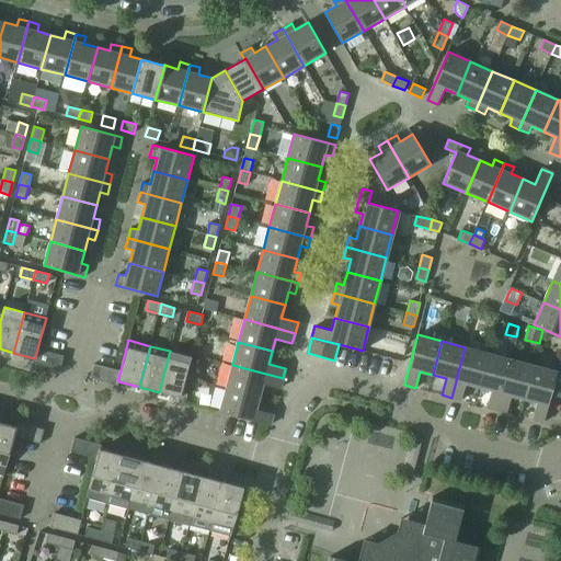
[(466,384),(479,387),(488,353),(465,347),(451,398),(461,400),(466,384)]
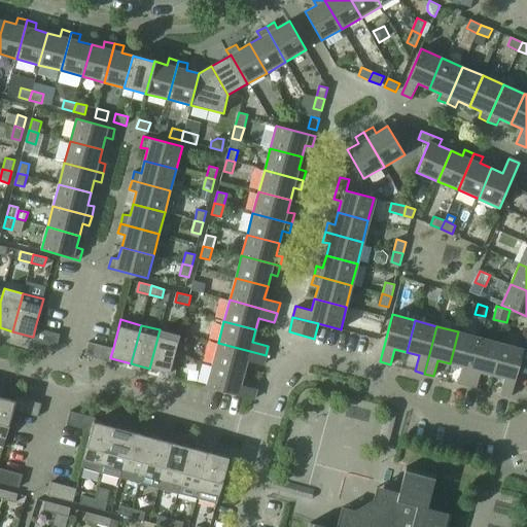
[(33,337),(32,337),(31,341),(57,348),(60,334),(35,327),(33,337)]
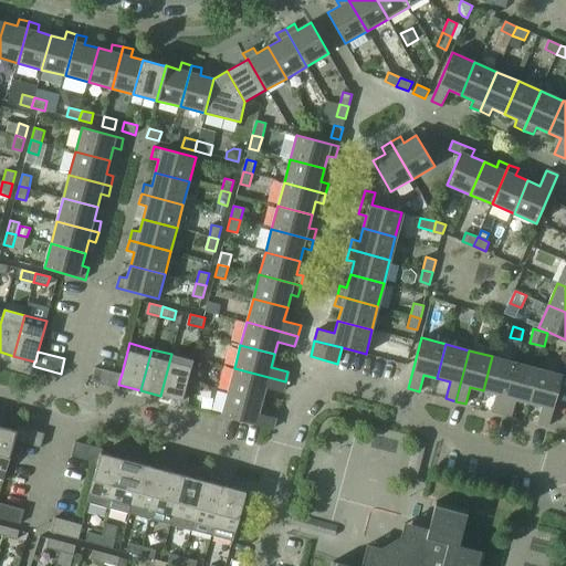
[(171,354),(160,396),(182,401),(194,360),(171,354)]
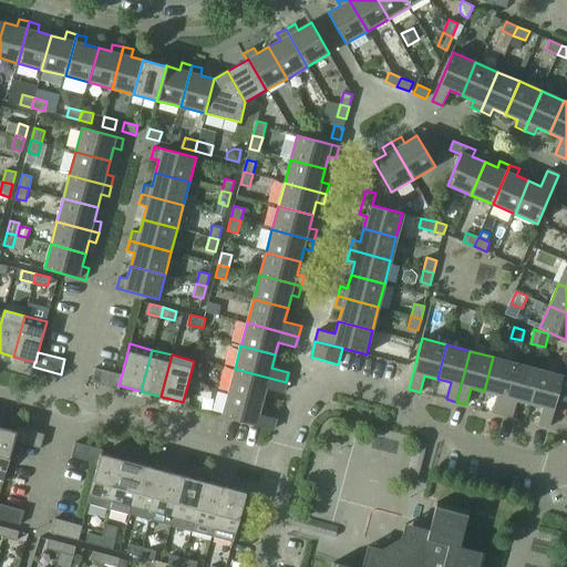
[(492,412),(503,414),(516,363),(493,357),(484,391),(496,394),(492,412)]
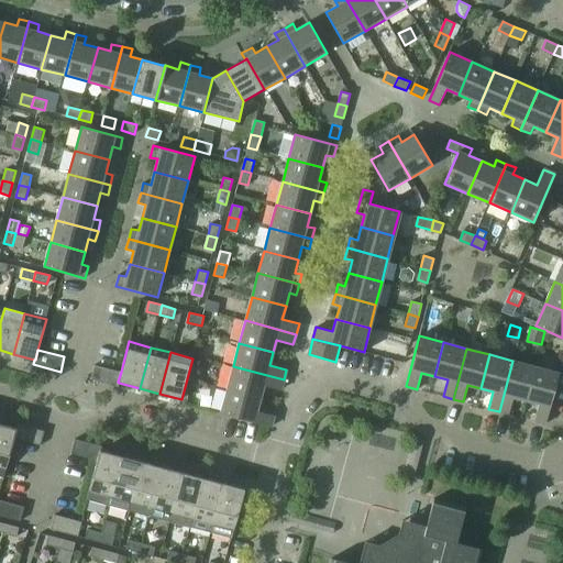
[(514,397),(526,401),(536,366),(512,361),(499,411),(509,415),(514,397)]
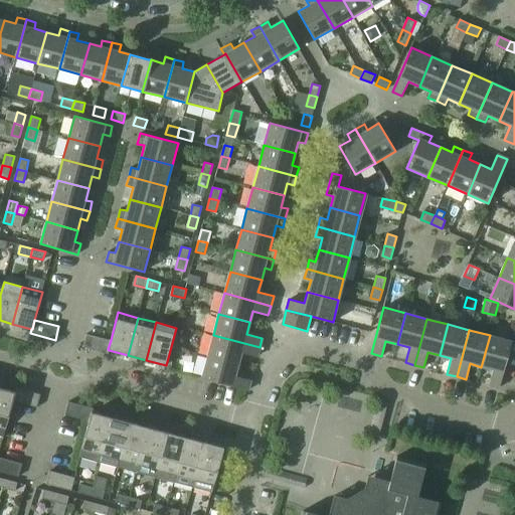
[(108,354),(109,350),(108,349),(111,340),(87,334),(83,347),(108,354)]
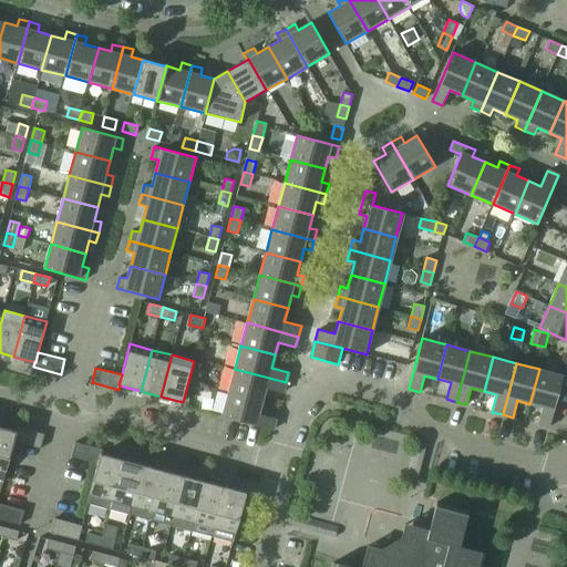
[(235,369),(228,392),(263,401),(266,389),(282,393),(286,382),(235,369)]
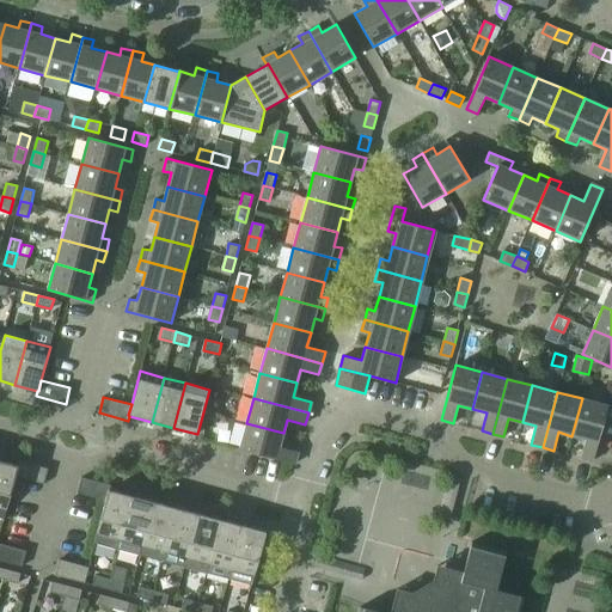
[(582,398),(571,436),(586,440),(581,458),(594,460),(609,405),(582,398)]
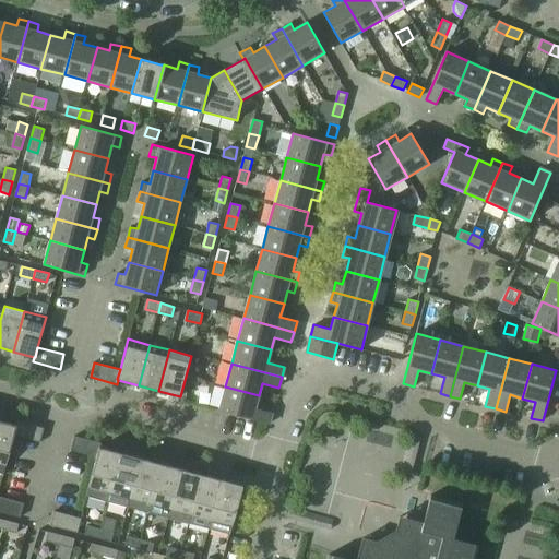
[(259,395),(225,387),(218,411),(269,424),(272,413),(256,408),(259,395)]
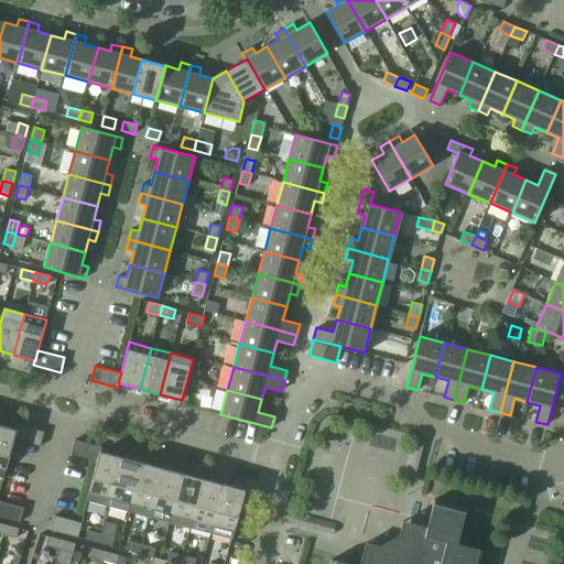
[(0,424),(0,476),(3,478),(14,440),(17,429),(15,429),(0,424)]
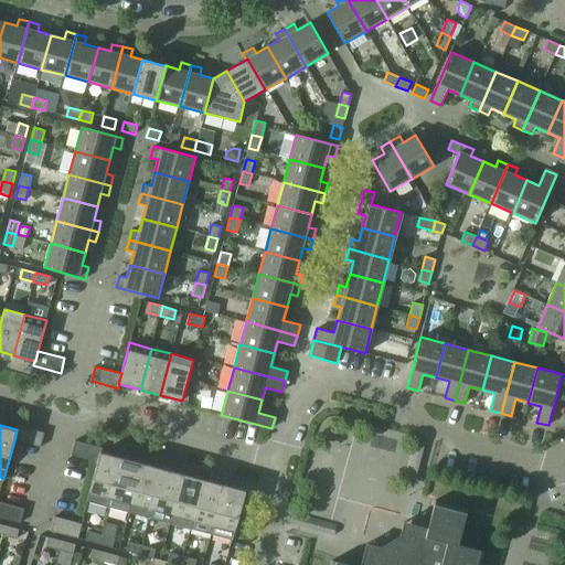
[(17,425),(16,429),(17,429),(14,440),(41,447),(44,433),(17,425)]
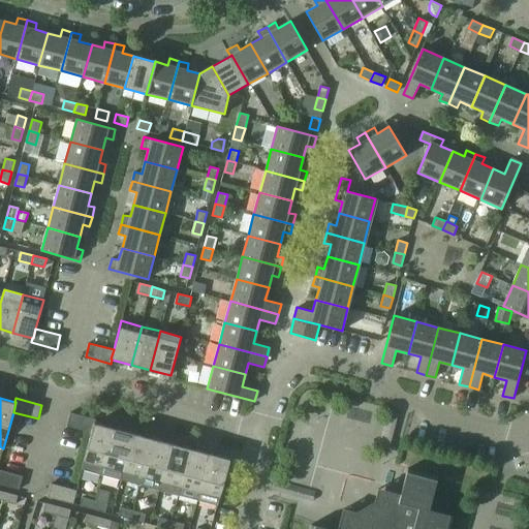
[(66,426),(91,433),(94,423),(95,424),(96,419),(70,412),(66,426)]
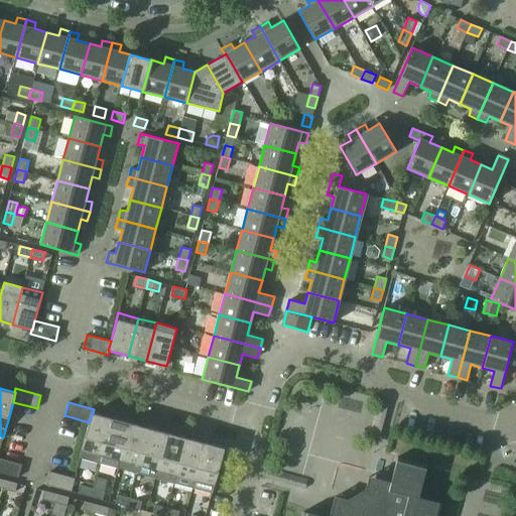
[(80,458),(99,464),(111,418),(93,413),(92,412),(89,422),(80,458)]
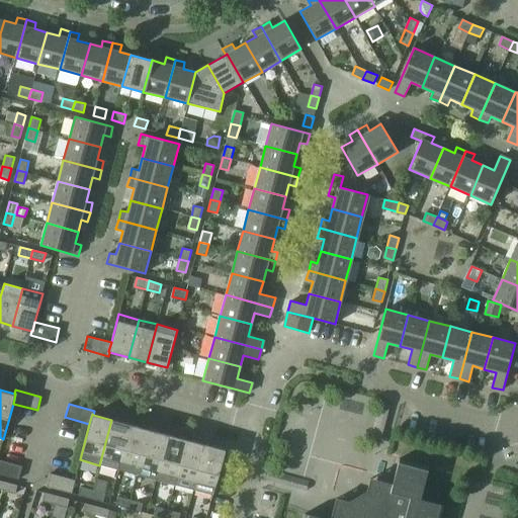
[(99,465),(118,469),(131,425),(111,420),(99,465)]
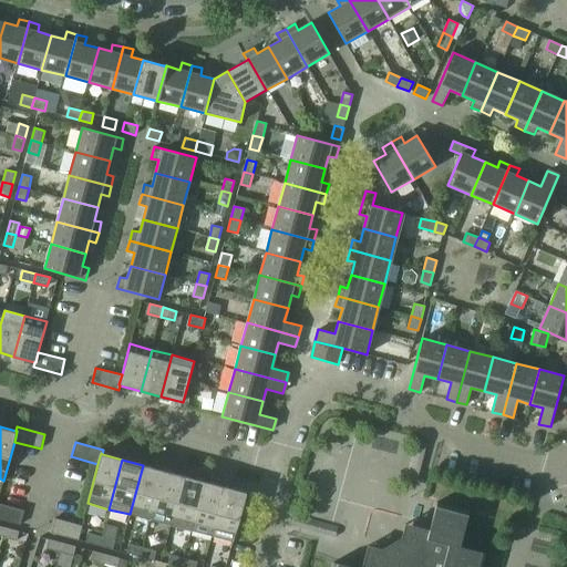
[(130,514),(151,519),(163,471),(143,465),(130,514)]
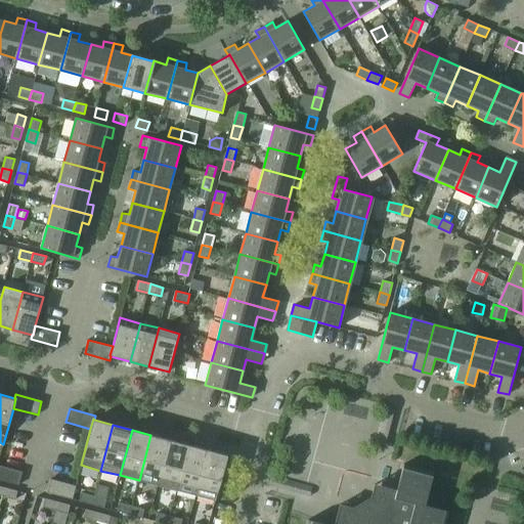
[(139,480),(158,485),(170,439),(150,435),(139,480)]
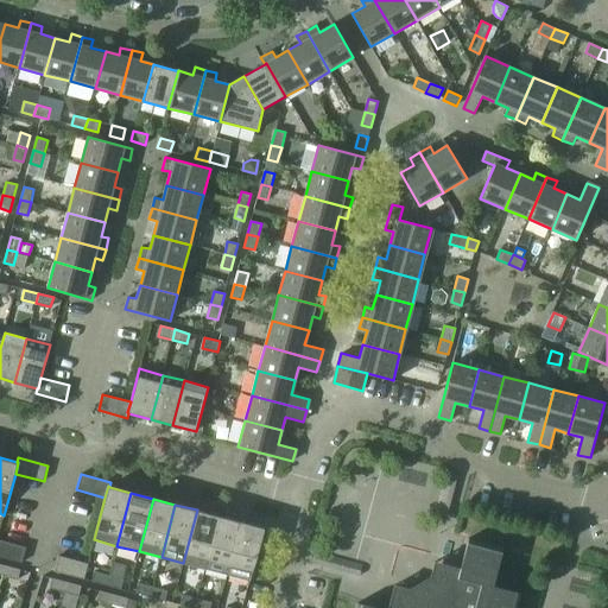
[(183,563),(206,569),(219,515),(197,510),(183,563)]
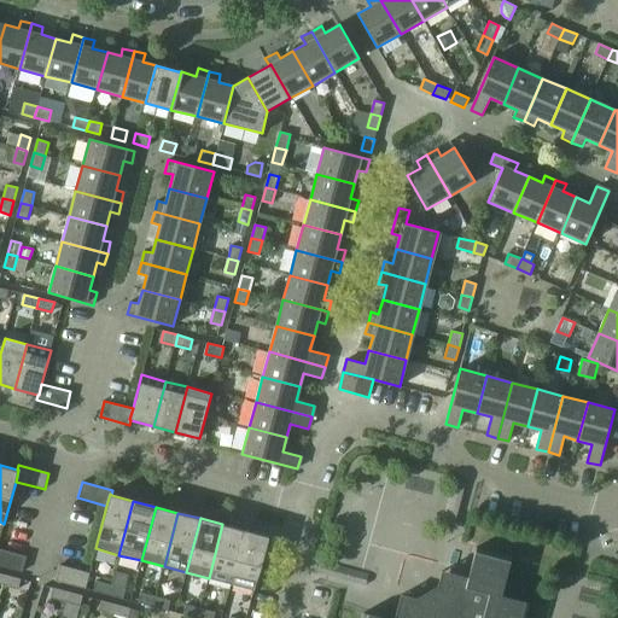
[(209,578),(231,584),(245,530),(222,524),(209,578)]
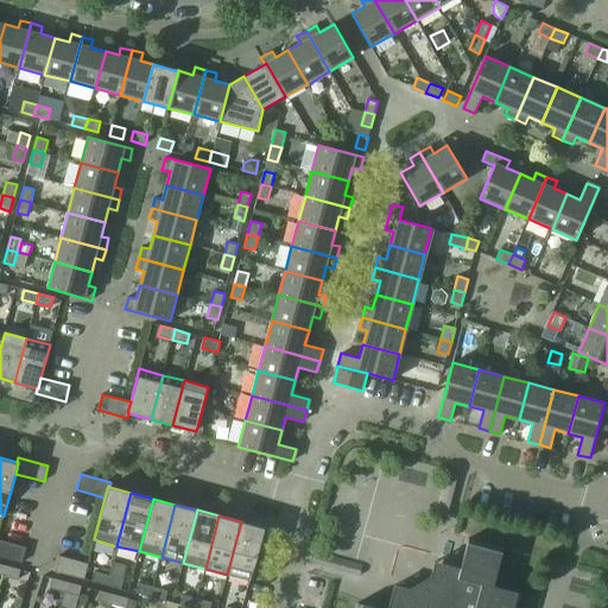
[(241,521),(227,575),(251,582),(265,529),(241,521)]
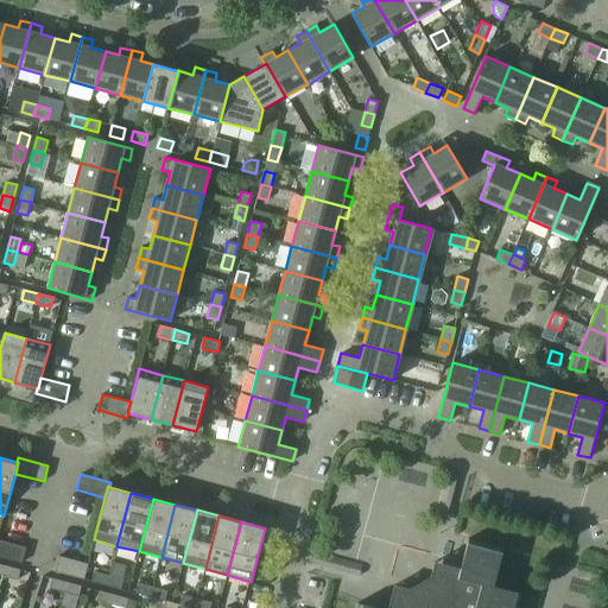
[(378,607),(358,602),(356,607),(517,607),(521,593),(493,586),(504,548),(469,538),(461,569),(435,562),(431,577),(410,589),(396,586),(392,599),(391,599),(388,607),(378,607)]
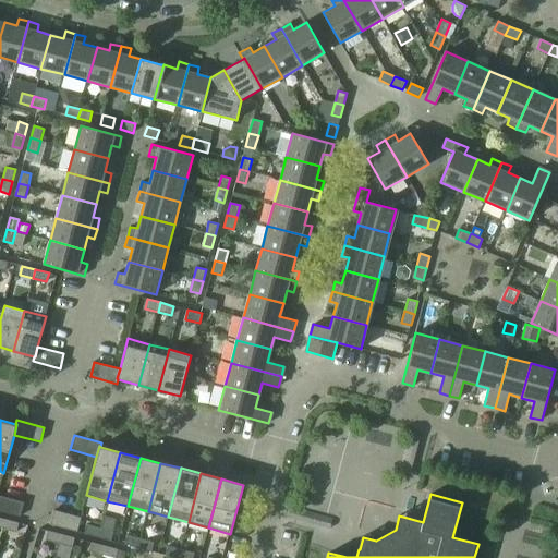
[(0,510),(20,517),(24,501),(0,495),(0,510)]
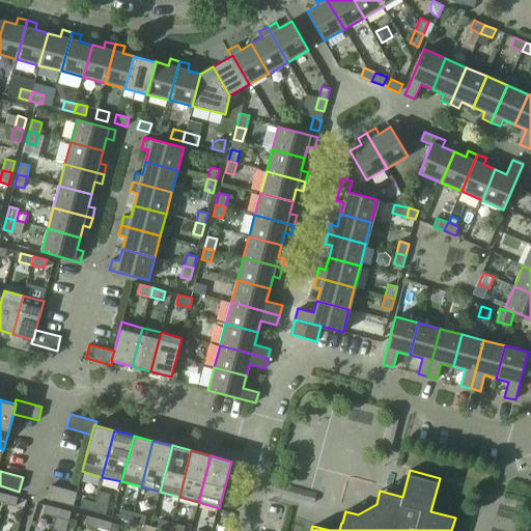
[(52,485),(48,499),(74,506),(77,492),(52,485)]
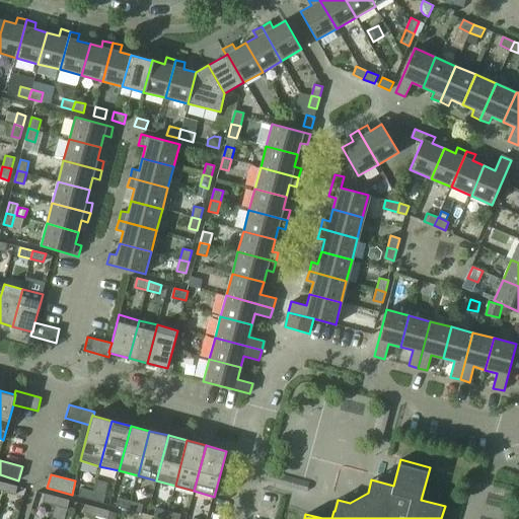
[(295,489),(307,492),(310,482),(297,478),(295,489)]
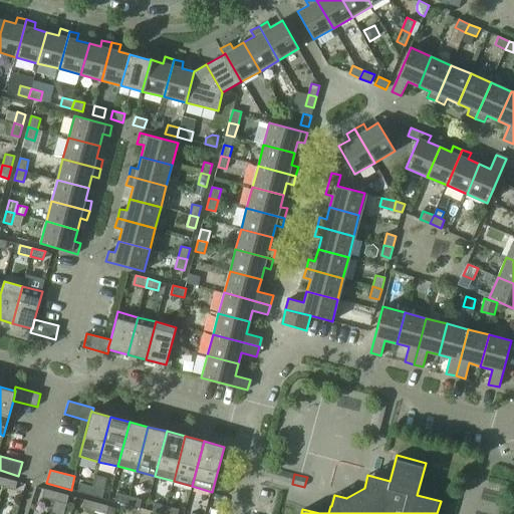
[(5,478),(3,487),(15,490),(17,482),(5,478)]
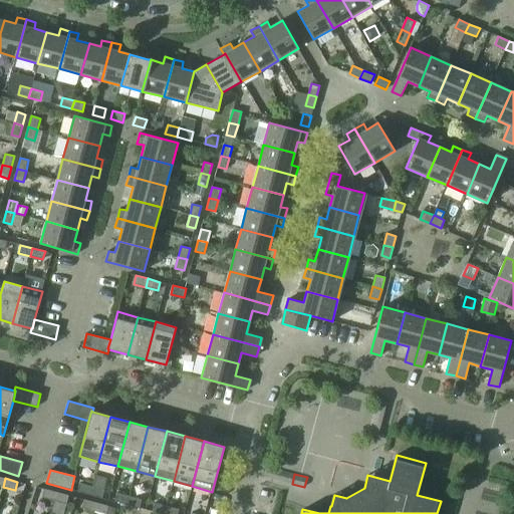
[(78,491),(90,495),(92,486),(80,483),(78,491)]
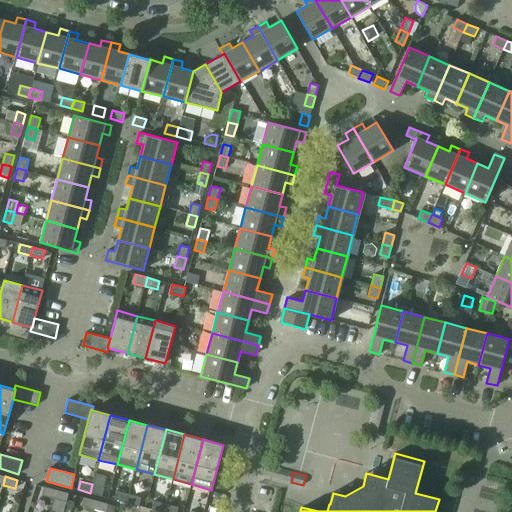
[(92,484),(90,493),(101,496),(104,487),(92,484)]
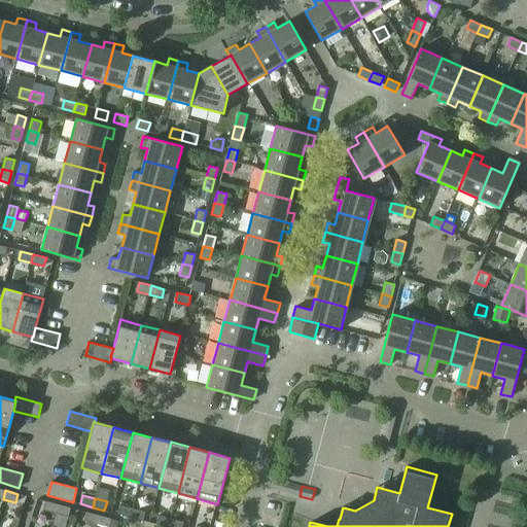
[(43,510),(56,513),(58,504),(45,501),(43,510)]
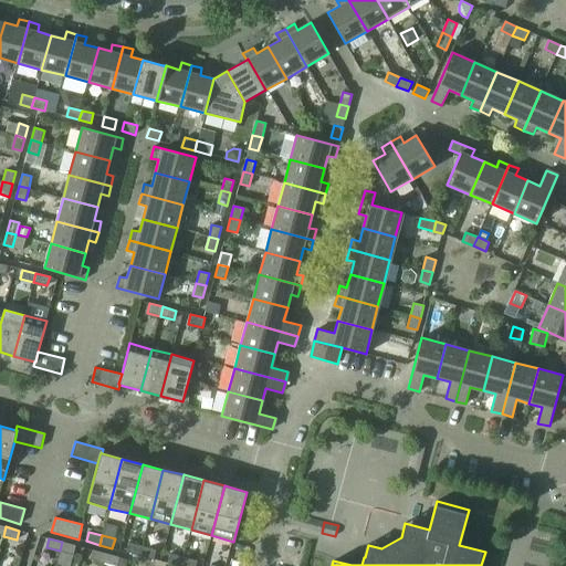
[(62,542),(60,551),(74,555),(76,545),(62,542)]
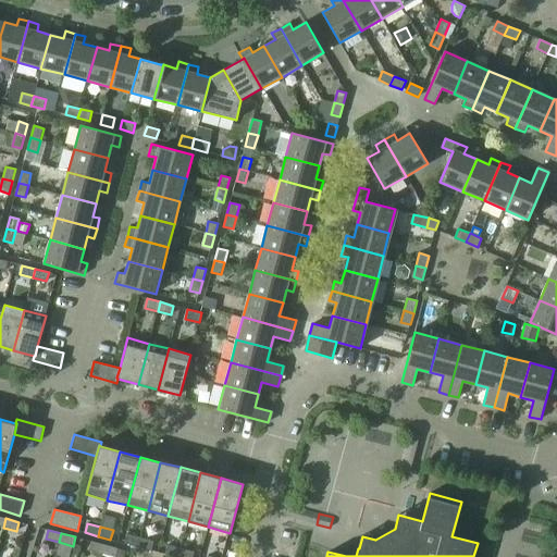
[(125,543),(138,547),(140,537),(127,534),(125,543)]
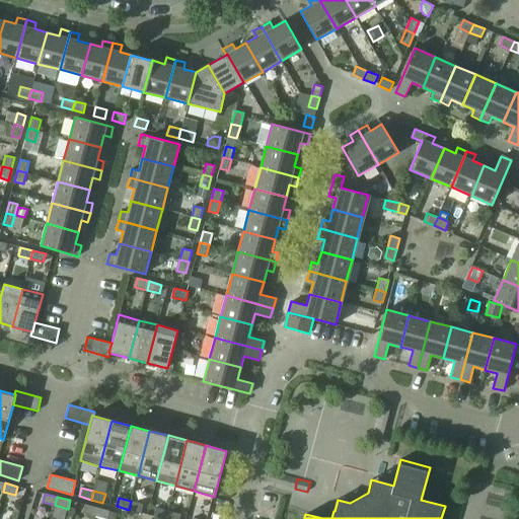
[(131,501),(129,510),(141,513),(143,504),(131,501)]
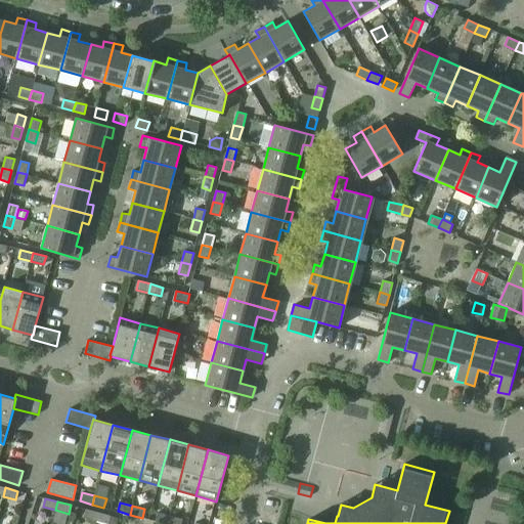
[(84,518),(96,521),(98,512),(86,509),(84,518)]
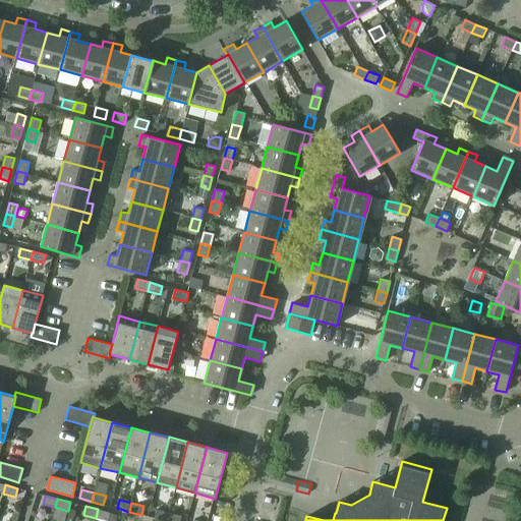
[(98,509),(96,518),(106,520),(108,520),(110,513),(98,509)]
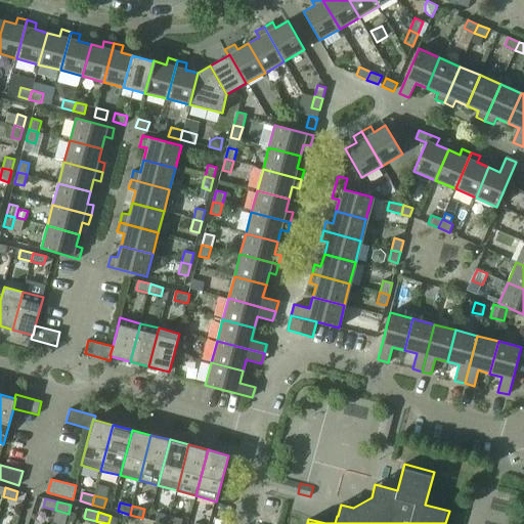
[(156,521),(166,523),(167,523),(170,516),(158,513),(156,521)]
